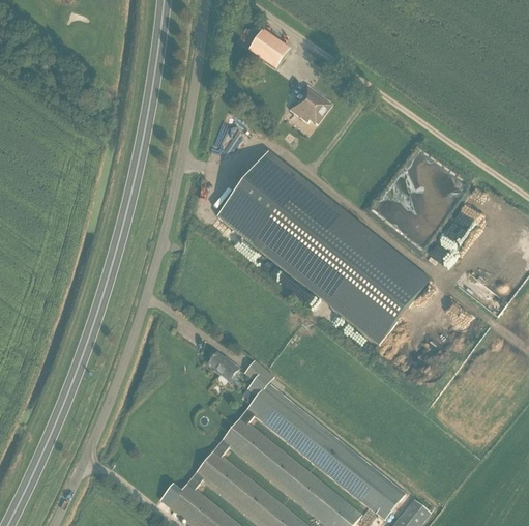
[(289,47),(262,28),(247,49),(274,67),(289,47)]
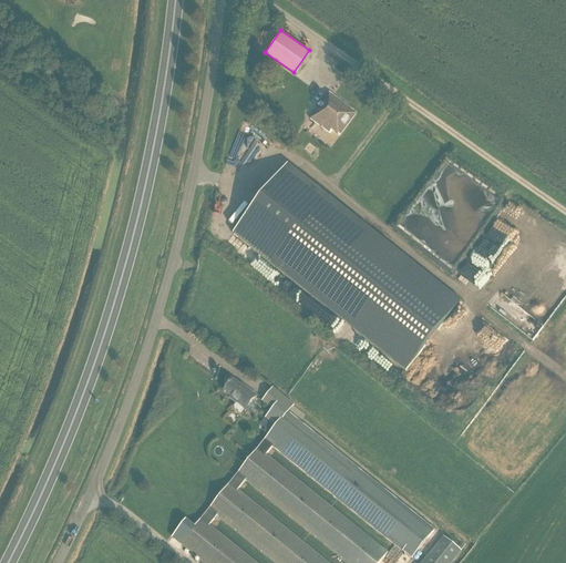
[(339,59),(332,49),(327,53),(341,72),(348,68),(340,58),(339,59)]
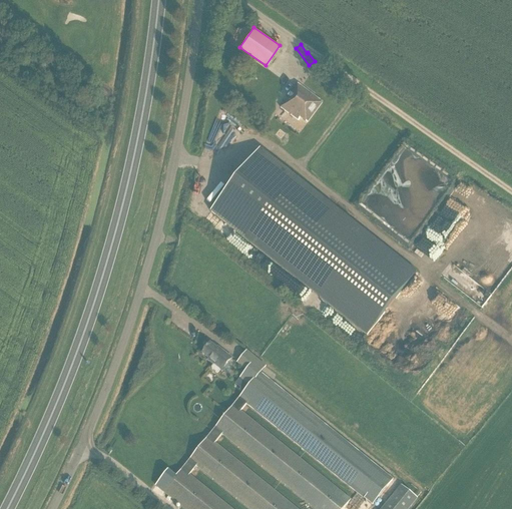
[(315,89),(319,83),(309,76),(304,82),(315,89)]
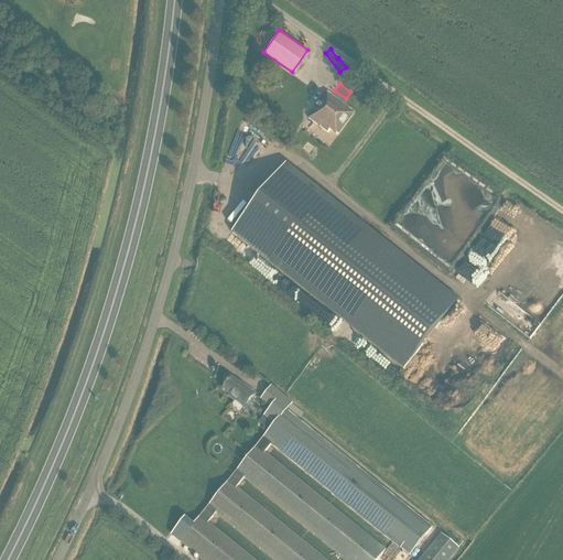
[(307,115),(327,129),(328,126),(336,131),(353,108),(325,89),(307,115)]
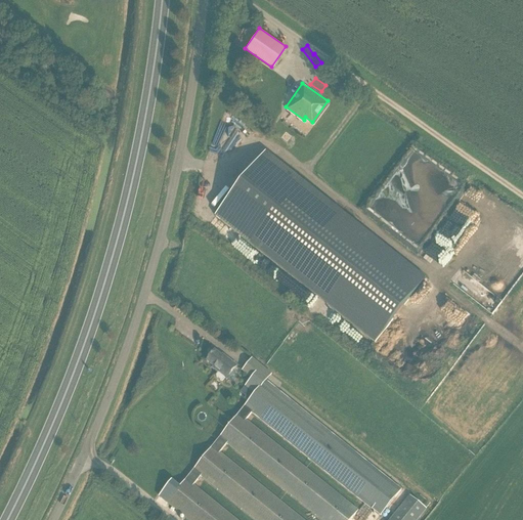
[(345,109),(341,118),(345,120),(350,111),(345,109)]
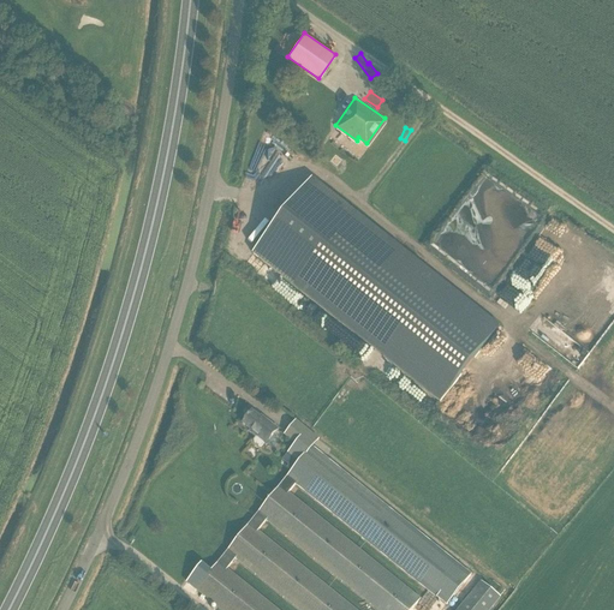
[(424,263),(310,174),(251,249),(439,396),(498,322),(424,263)]
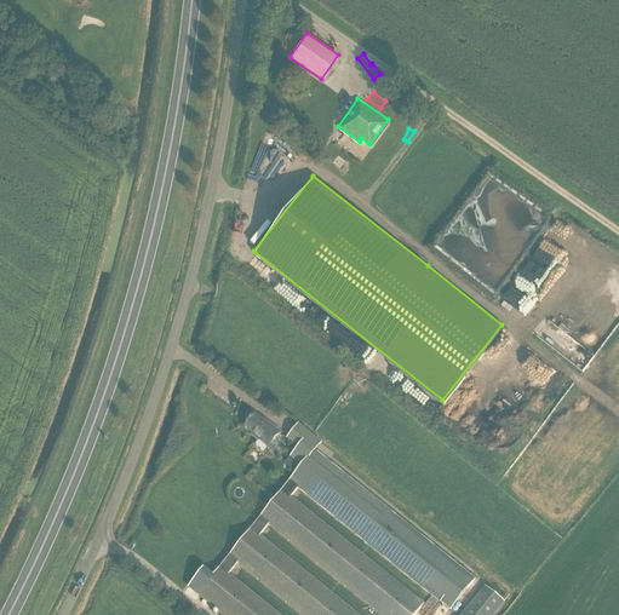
[(233,253),(246,263),(251,257),(238,246),(233,253)]
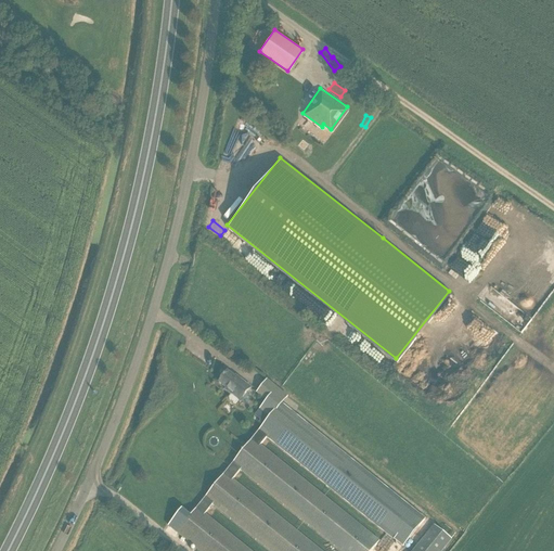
[(476,225),(465,235),(474,244),(485,233),(476,225)]
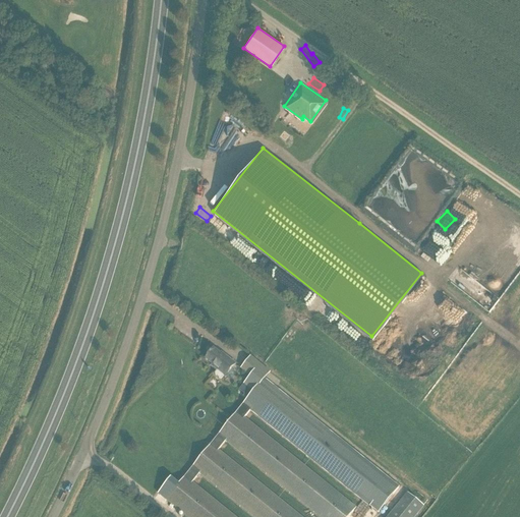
[(226,228),(222,232),(232,241),(236,236),(226,228)]
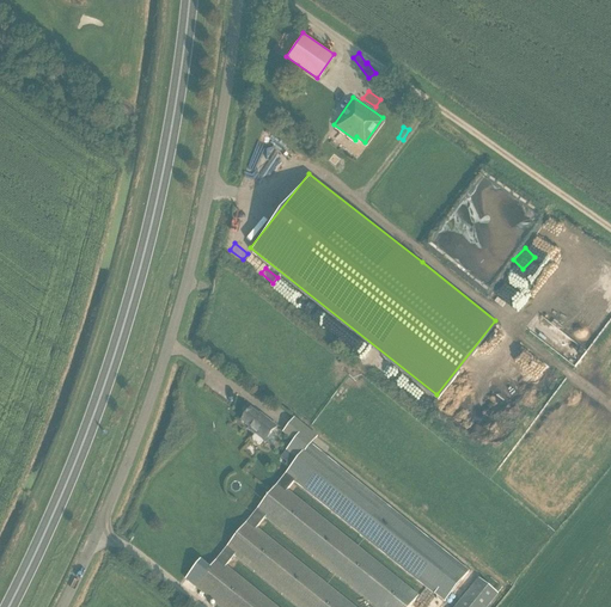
[(544,295),(537,301),(544,311),(551,305),(544,295)]
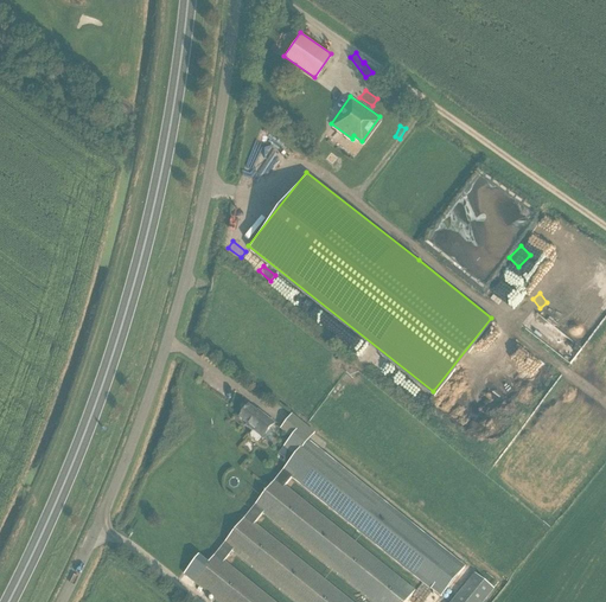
[(541,309),(537,315),(548,320),(552,314),(541,309)]
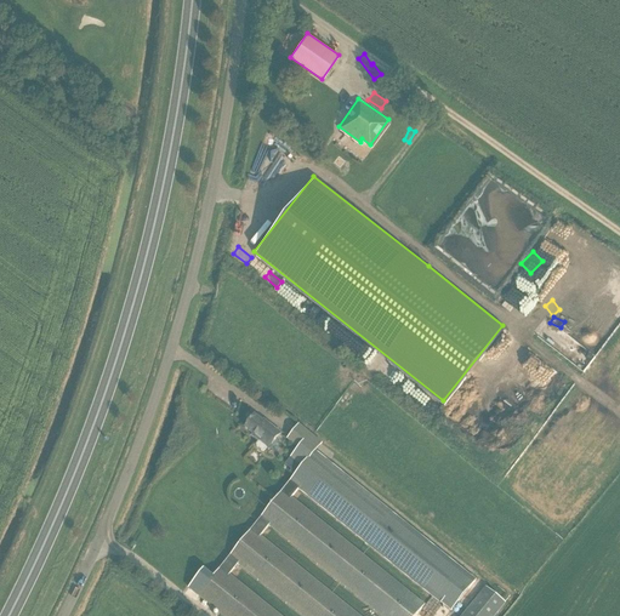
[(551,421),(559,415),(557,410),(547,416),(551,421)]
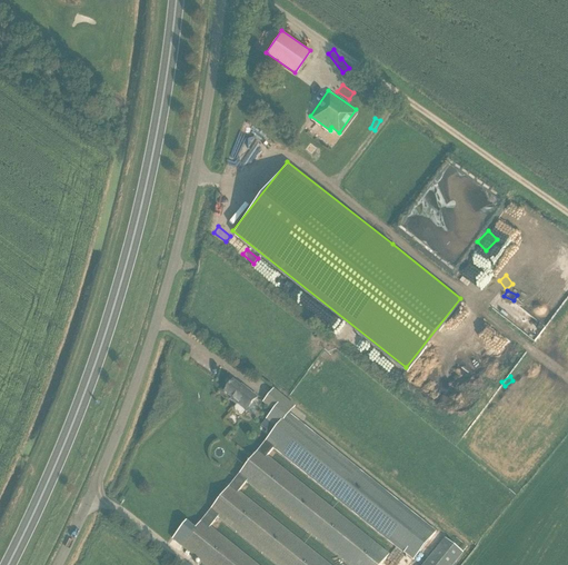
[(229,397),(235,400),(236,402),(233,404),(233,406),(239,410),(241,410),(243,407),(245,409),(257,394),(245,385),(243,387),(232,377),(223,389),(230,395),(229,397)]
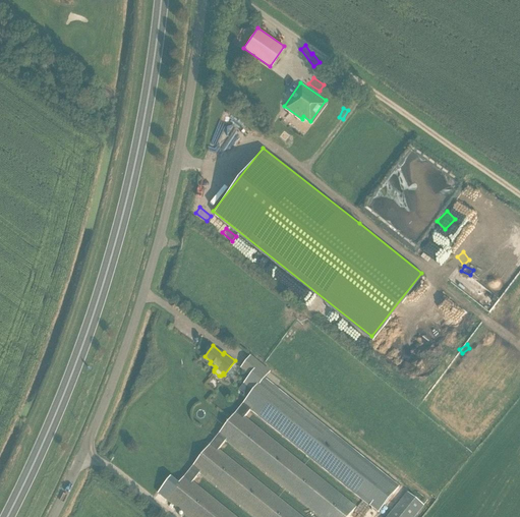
[(170,474),(157,491),(190,516),(238,516),(191,479),(198,470),(255,516),(304,516),(218,447),(224,439),(322,516),(344,516),(355,504),(243,414),(249,407),(377,510),(397,484),(263,376),(269,367),(249,352),(241,363),(250,370),(244,379),(253,387),(178,480),(170,474)]
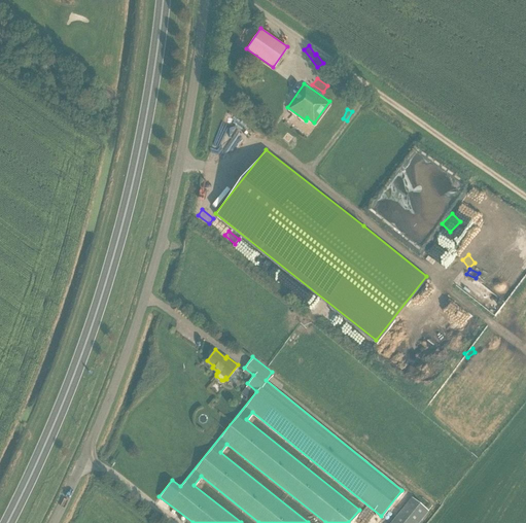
[(416,522),(428,509),(411,495),(387,522),(416,522)]
